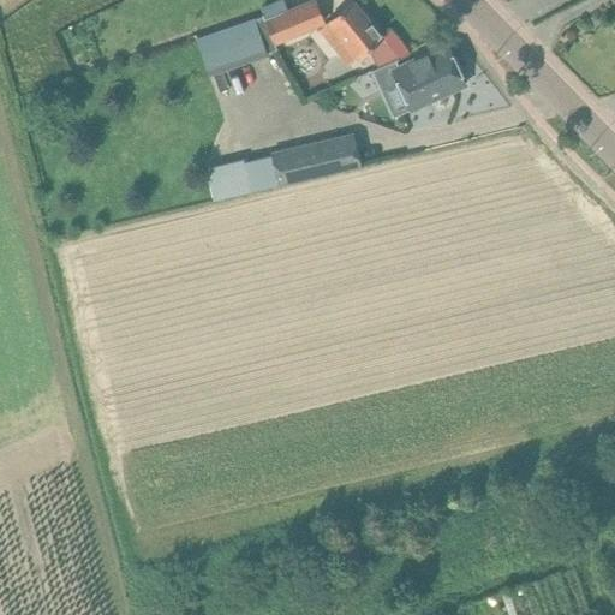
[(274,43),(324,22),(314,0),(312,0),(264,21),(274,43)]
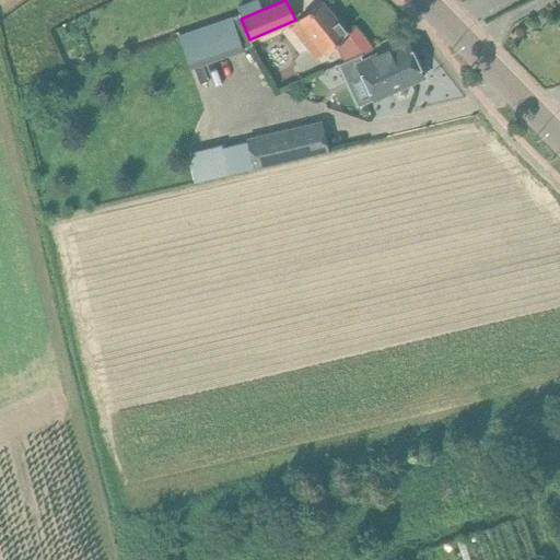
[(359,48),(347,34),(348,33),(322,1),(291,25),(317,58),(337,43),(348,57),(359,48)]
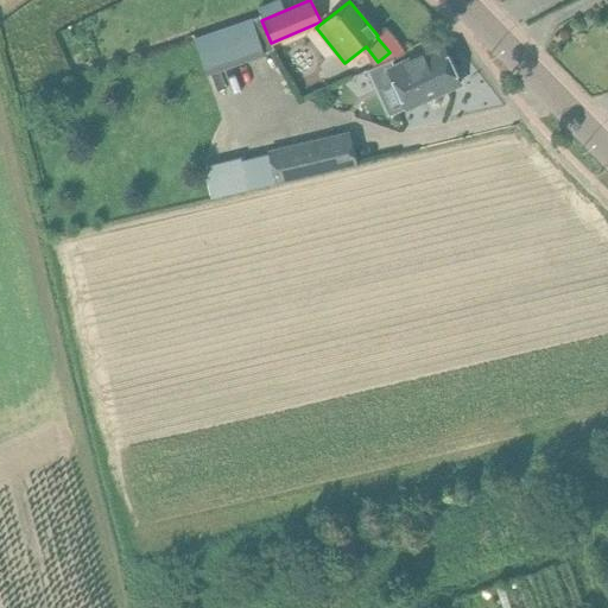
[(252,17),(194,37),(206,75),(208,74),(265,55),(252,19),(252,17)]
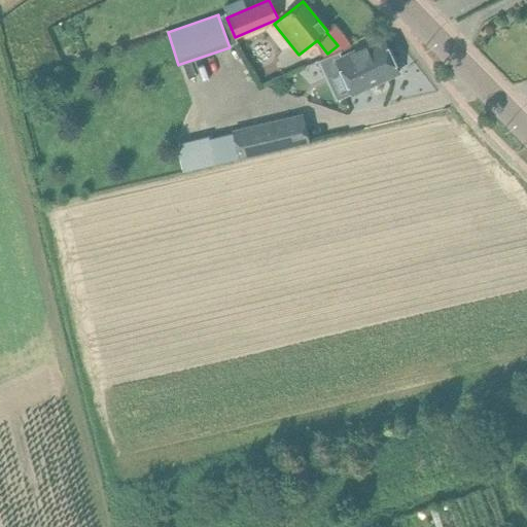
[(382,37),(342,57),(339,50),(317,61),(336,101),(352,93),(352,94),(398,72),(382,37)]
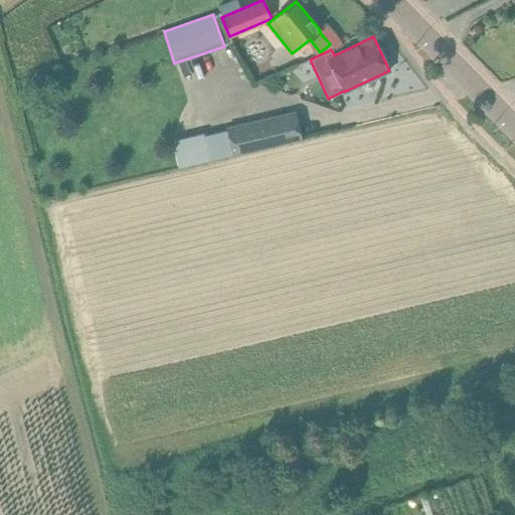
[(226,128),(232,154),(300,138),(294,113),(226,128)]
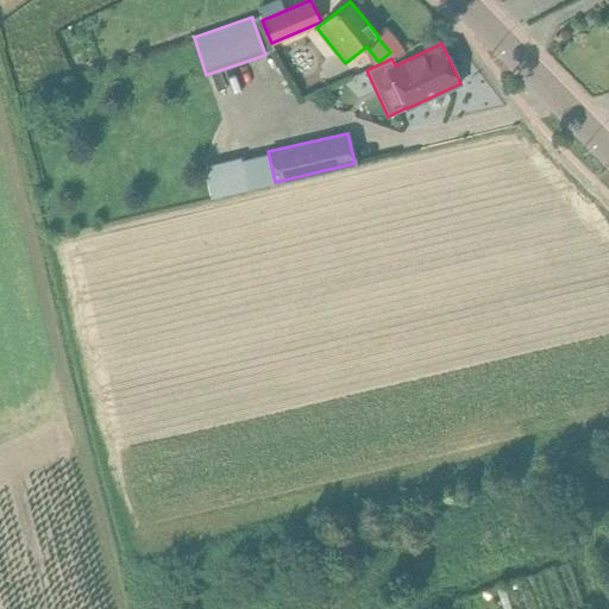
[(496,581),(457,600),(462,608),(533,608),(521,581),(496,581)]
